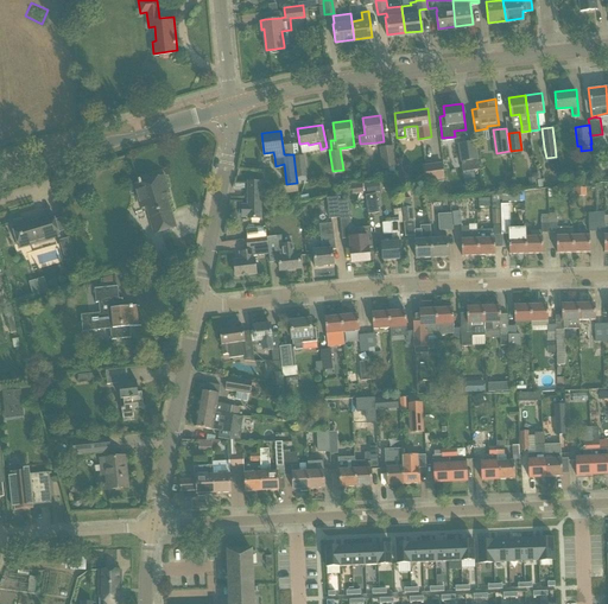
[(462,159),(463,169),(479,166),(475,139),(458,141),(461,159),(462,159)]
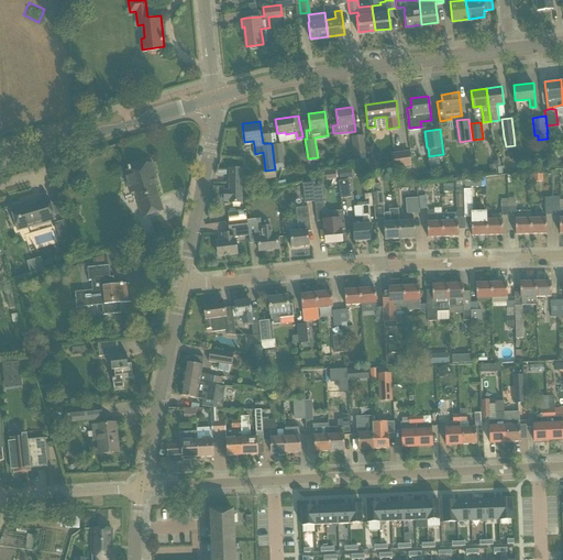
[(352,134),(354,154),(365,153),(362,133),(352,134)]
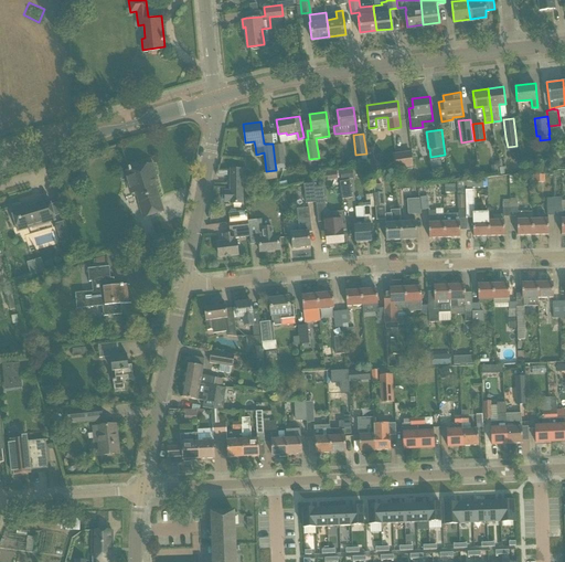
[(273,144),(275,162),(286,161),(283,142),(273,144)]
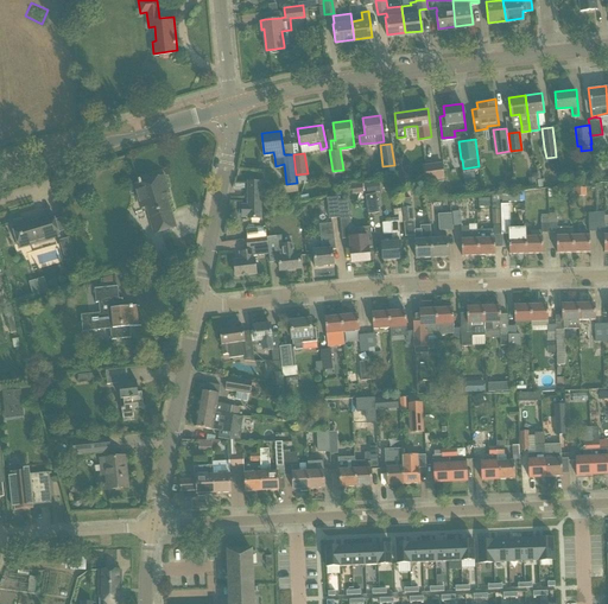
[(424,163),(426,179),(444,177),(442,160),(424,163)]
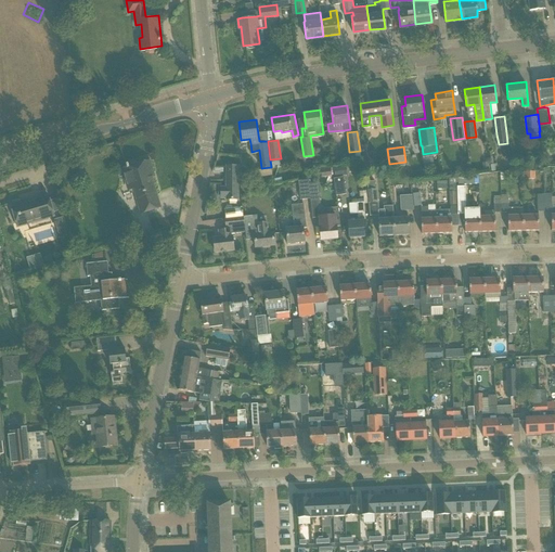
[(133,187),(141,210),(150,207),(159,205),(150,170),(152,169),(149,158),(136,163),(134,159),(126,163),(127,165),(123,166),(126,177),(129,188),(133,187)]
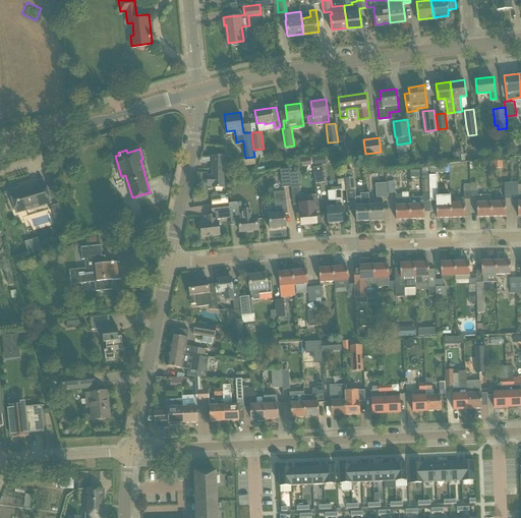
[(213,183),(213,185),(223,184),(223,154),(213,154),(213,174),(208,174),(208,183),(213,183)]
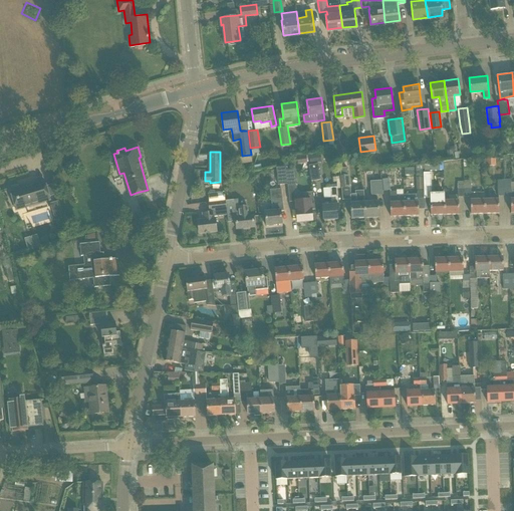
[(308,153),(310,162),(321,160),(320,152),(308,153)]
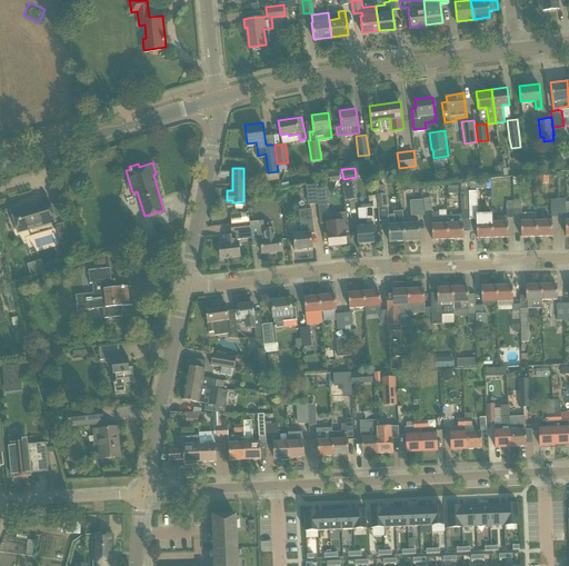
[(328,171),(330,180),(340,178),(339,169),(328,171)]
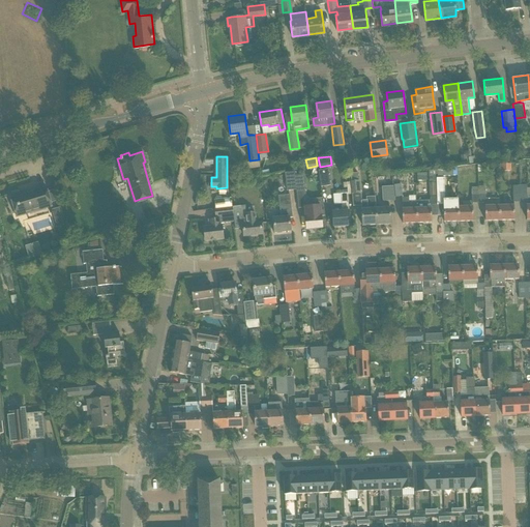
[(320,182),(321,184),(330,183),(327,167),(319,168),(320,182)]
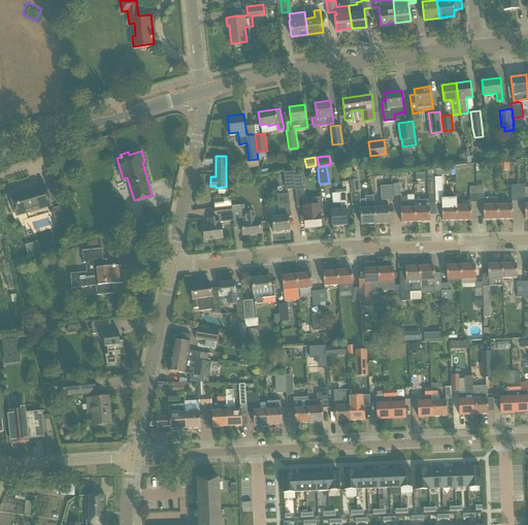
[(293,169),(284,170),(286,188),(294,187),(295,187),(293,172),(293,169)]
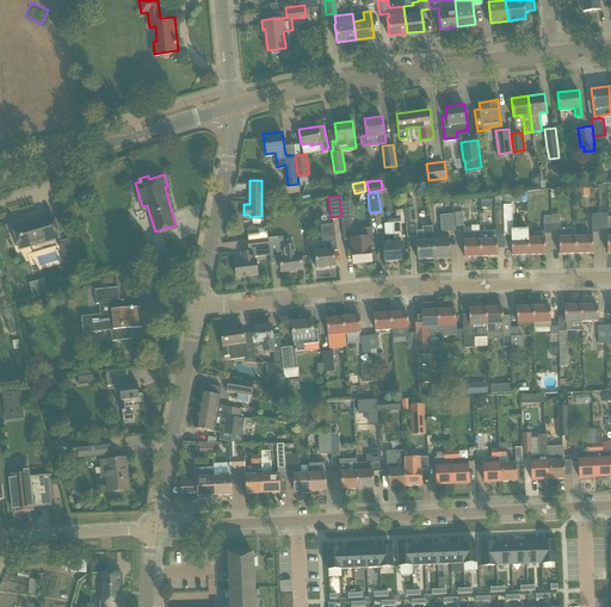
[(349,198),(339,199),(341,216),(352,215),(350,198),(349,198)]
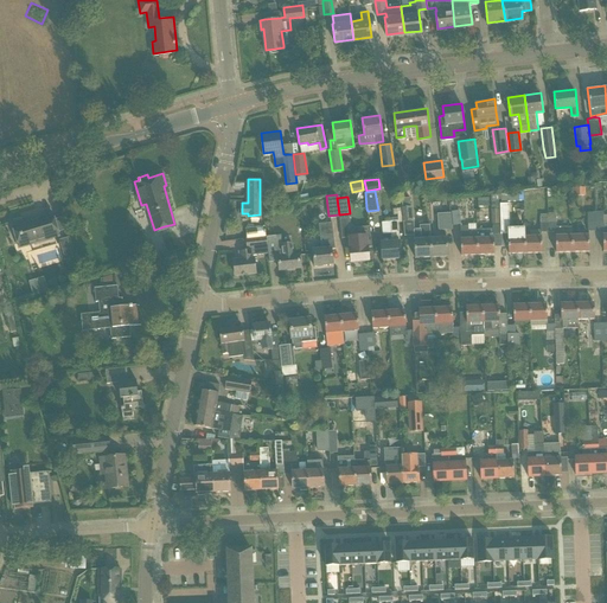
[(509,201),(499,201),(500,223),(500,232),(500,244),(509,244),(509,251),(525,250),(524,235),(524,225),(509,225),(509,201)]
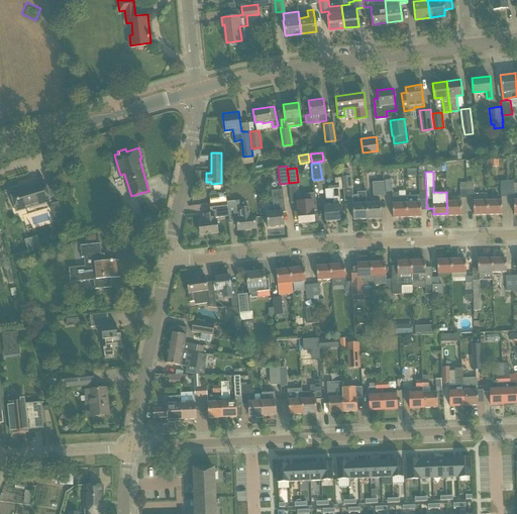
[(342,175),(343,188),(351,187),(350,174),(342,175)]
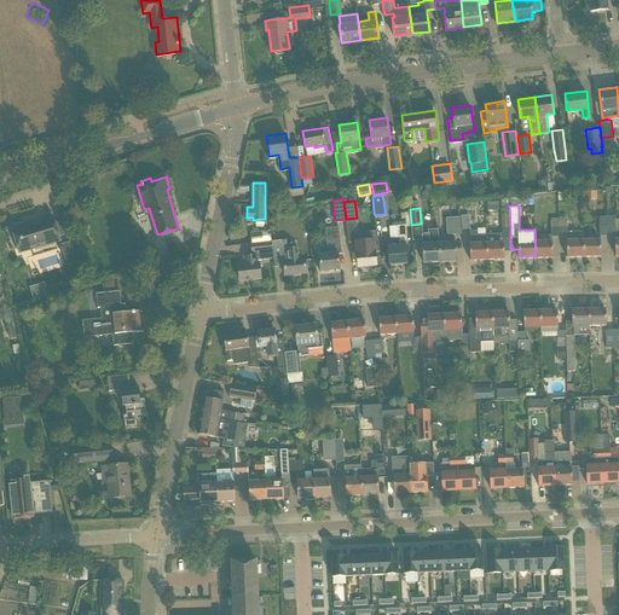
[(461,213),(462,227),(470,226),(469,212),(461,213)]
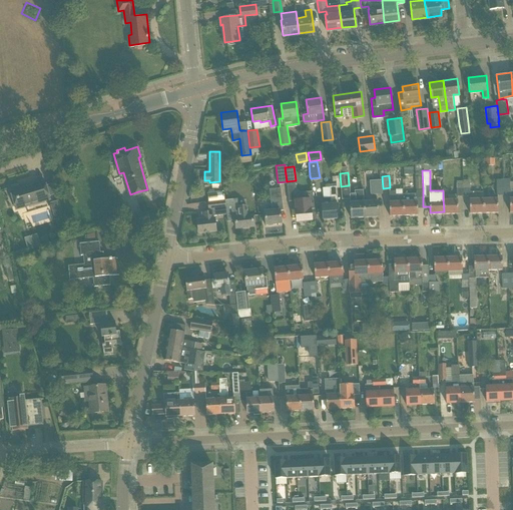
[(510,210),(512,209),(512,187),(510,188),(509,176),(503,177),(503,193),(510,193),(510,196),(509,196),(510,210)]
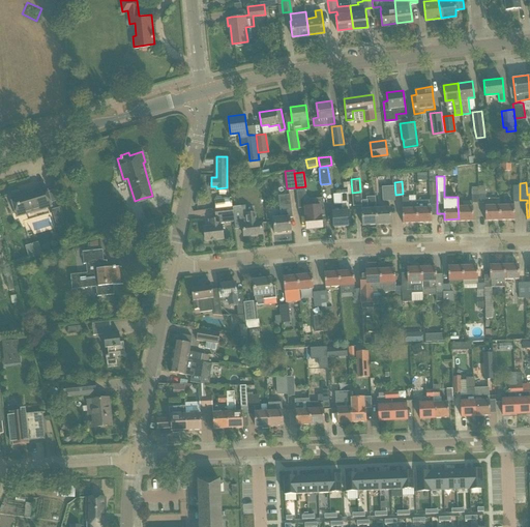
[(382,184),(383,199),(395,198),(393,183),(382,184)]
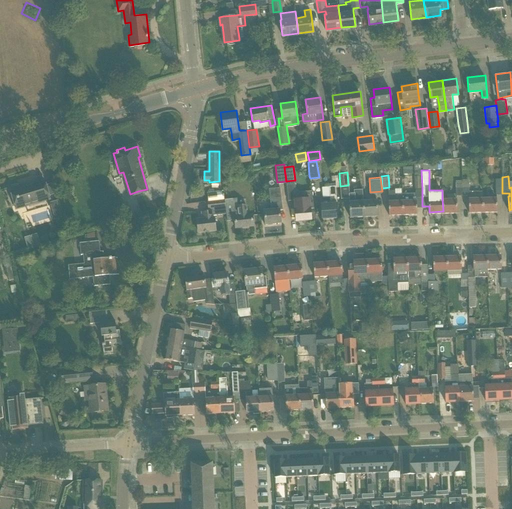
[(462,182),(462,193),(468,193),(469,197),(468,197),(469,211),(483,210),(482,197),(482,189),(470,189),(469,189),(469,178),(462,178),(462,182)]
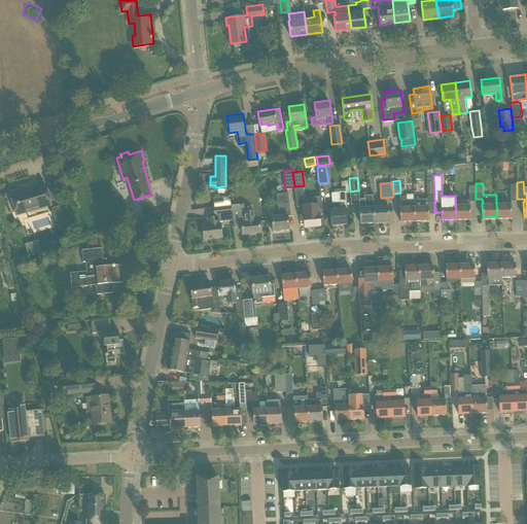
[(10,195),(16,213),(51,203),(45,184),(10,195)]
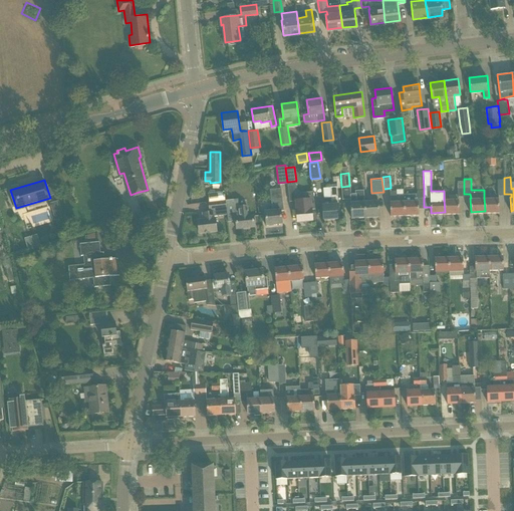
[(322,204),(323,218),(339,217),(338,203),(337,203),(336,185),(330,186),(331,195),(330,195),(330,196),(322,197),(322,204)]
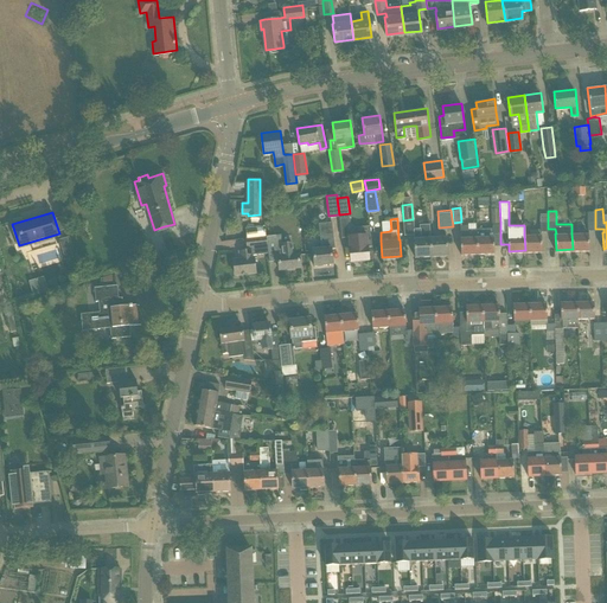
[(321,248),(312,249),(314,264),(333,262),(331,247),(334,247),(331,219),(318,220),(321,248)]
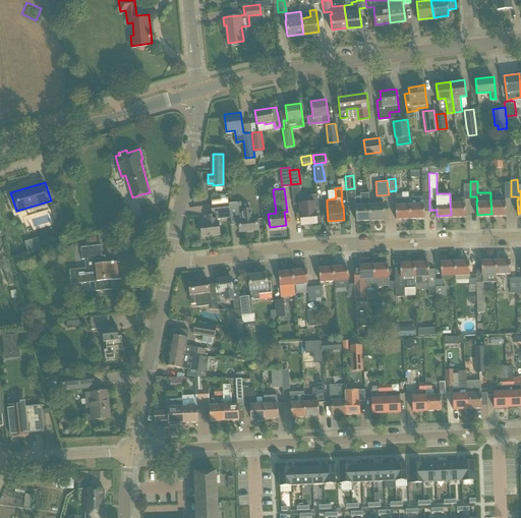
[(409,194),(410,217),(424,216),(423,199),(429,199),(429,190),(428,189),(422,190),(422,194),(409,194)]
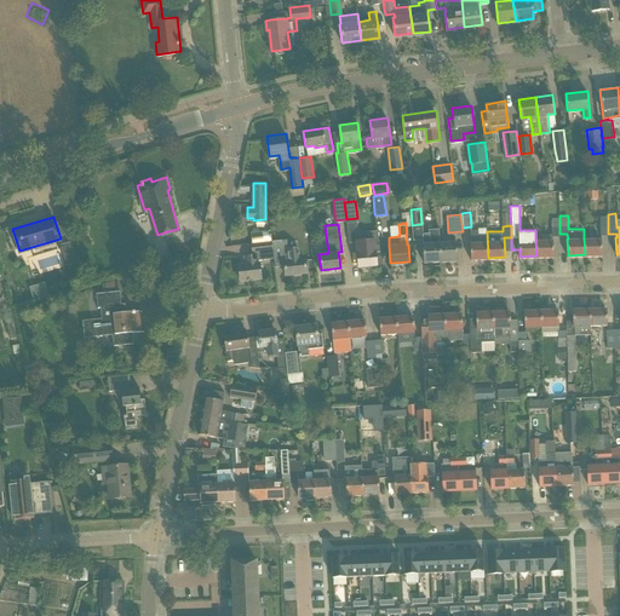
[(247,230),(248,242),(271,239),(270,226),(247,230)]
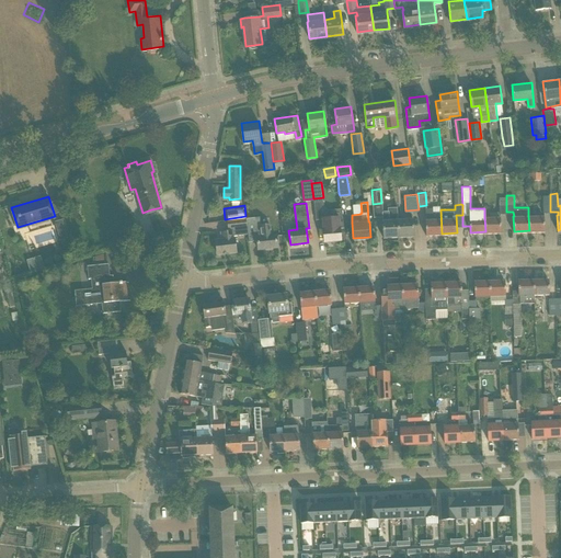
[(382,219),(384,236),(399,236),(398,218),(397,206),(387,206),(387,209),(382,209),(382,219)]
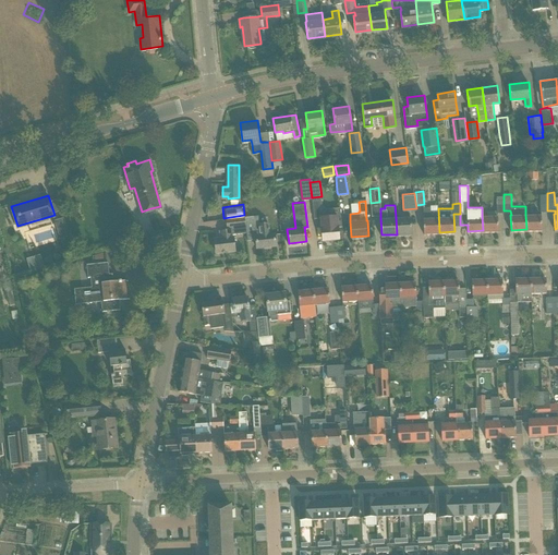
[(423,218),(424,232),(439,232),(438,208),(431,208),(431,205),(423,205),(423,218)]
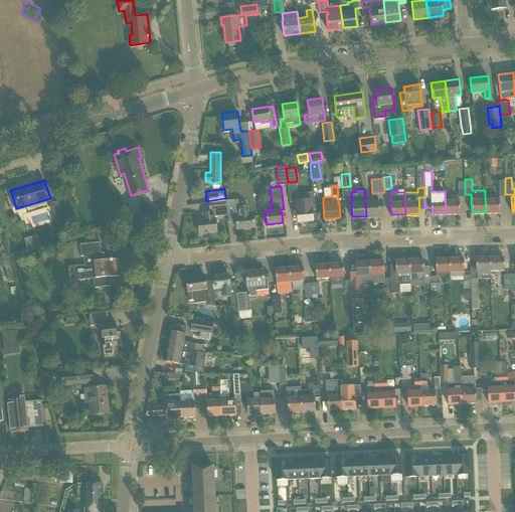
[(301,199),(296,199),(297,208),(297,211),(298,221),(313,219),(312,208),(316,207),(315,197),(314,197),(313,190),(301,191),(300,191),(301,199)]
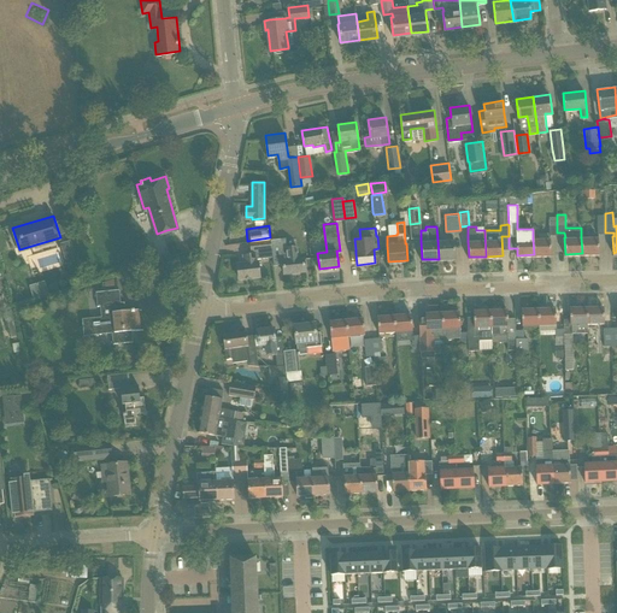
[(270,239),(271,247),(272,254),(281,253),(283,272),(305,270),(304,255),(299,255),(298,243),(287,245),(286,236),(270,239)]
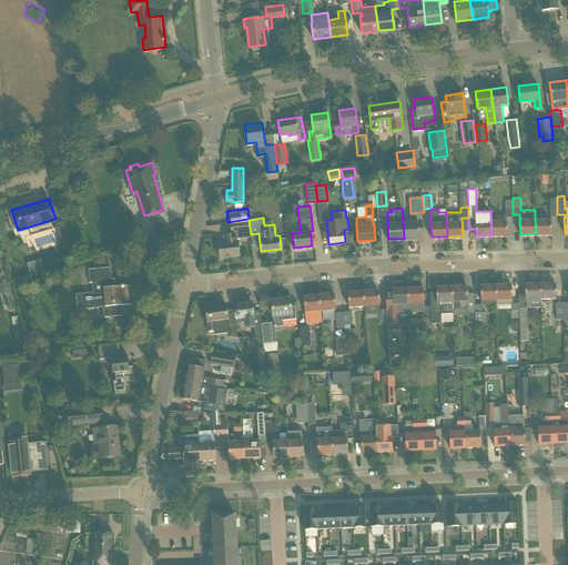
[(219,242),(220,255),(239,253),(236,240),(235,236),(240,236),(239,230),(250,228),(249,219),(231,221),(230,222),(232,233),(224,234),(225,242),(219,242)]
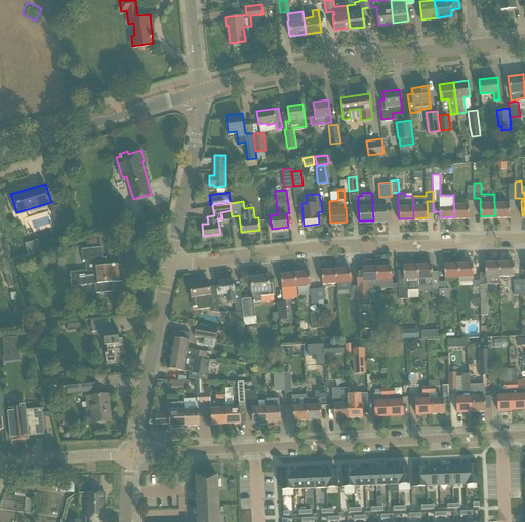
[(453,203),(454,216),(469,216),(468,202),(453,203)]
